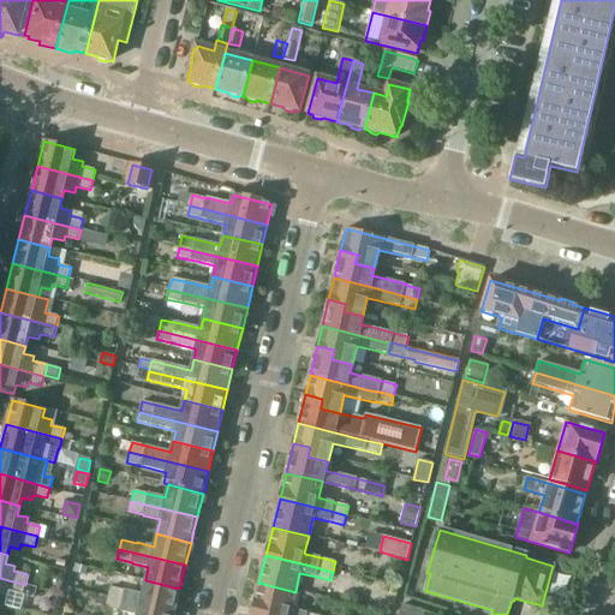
[(85,575),(88,568),(76,565),(75,573),(85,575)]
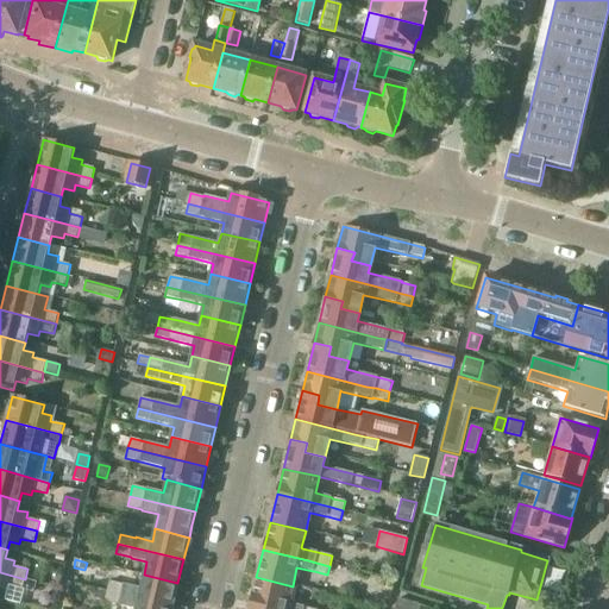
[(0,572),(0,589),(7,591),(8,586),(8,585),(23,589),(23,590),(35,592),(37,582),(25,579),(0,572)]
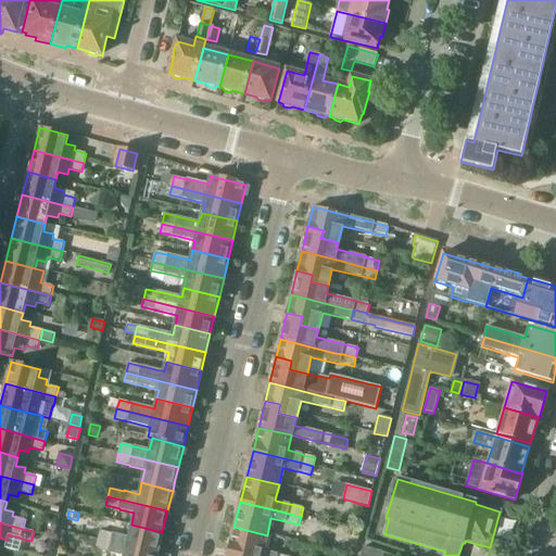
[(100,531),(98,540),(156,555),(162,532),(131,525),(128,538),(113,533),(113,534),(100,531)]
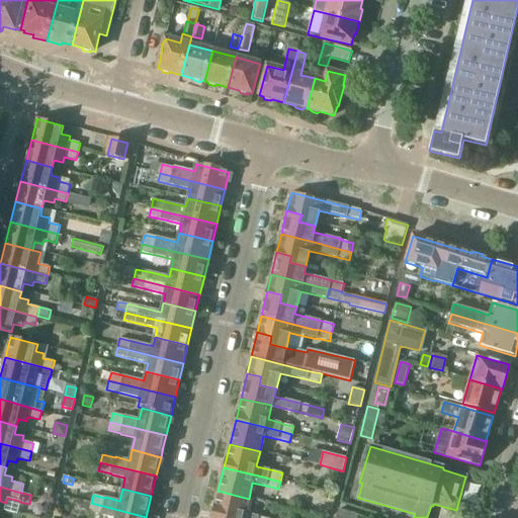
[(218,491),(212,514),(229,517),(265,517),(259,517),(259,516),(247,513),(245,513),(249,499),(218,491)]
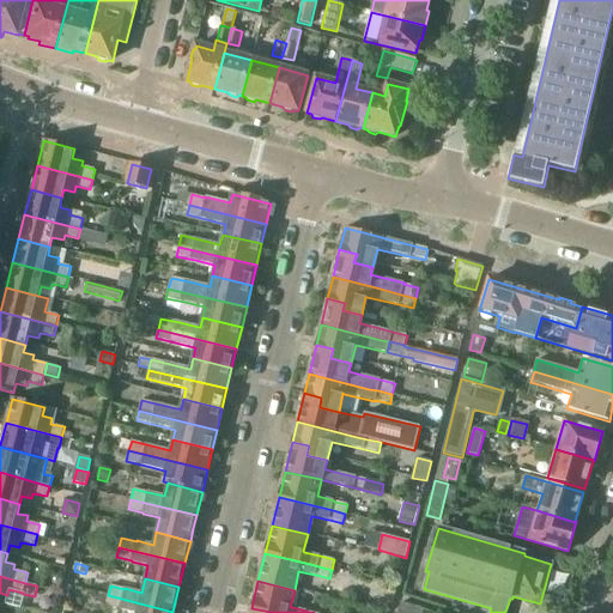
[(97,593),(95,604),(105,606),(108,595),(97,593)]
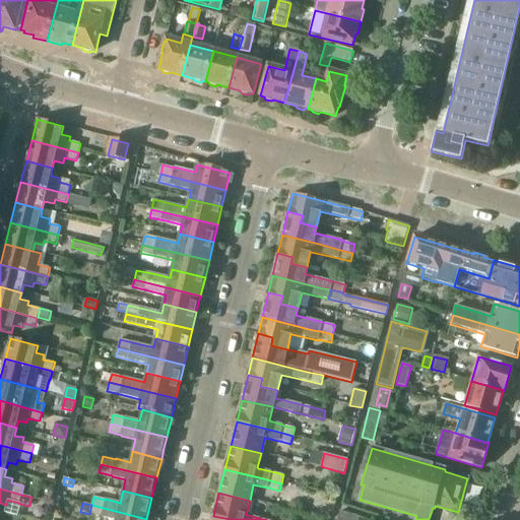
[(91,505),(89,514),(102,517),(102,518),(112,519),(146,519),(91,505)]
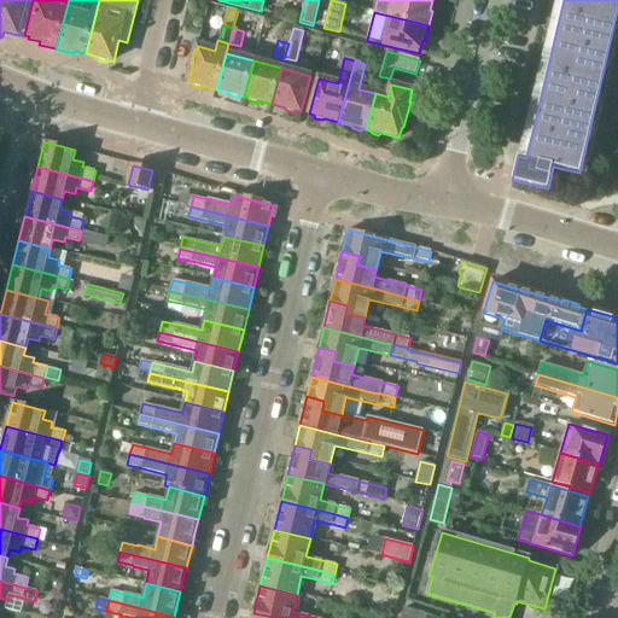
[(404,607),(401,617),(426,617),(429,613),(404,607)]
